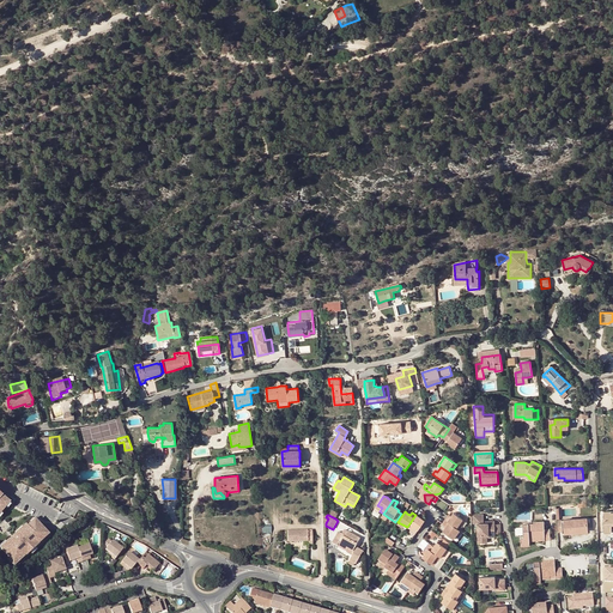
[(412,527),(417,530),(424,521),(416,515),(407,527),(411,530),(412,527)]
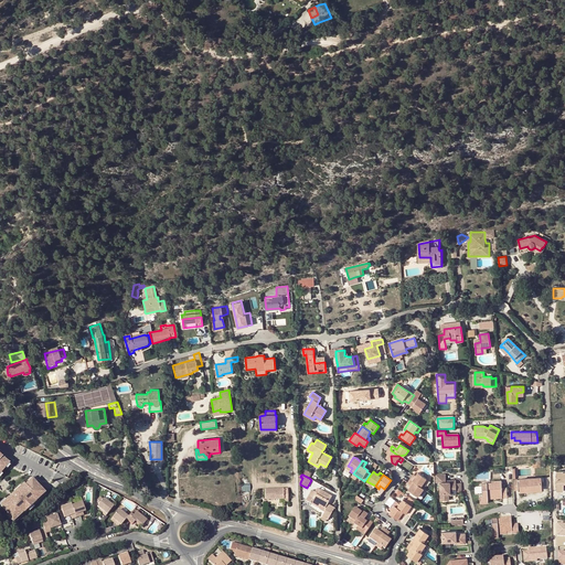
[(413,477),(411,481),(424,490),(426,487),(424,484),(426,481),(417,475),(415,479),(413,477)]
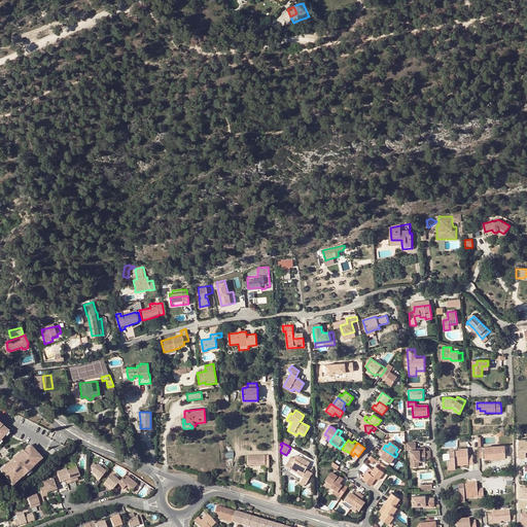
[(415,443),(406,443),(406,451),(410,451),(410,467),(418,466),(418,460),(419,460),(419,458),(424,458),(425,459),(429,459),(429,451),(424,451),(424,448),(418,449),(418,450),(415,450),(415,443)]
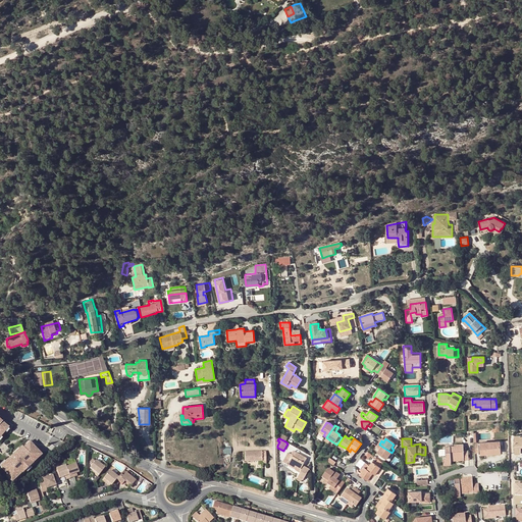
[(474,444),(475,453),(478,453),(478,454),(487,454),(487,450),(492,450),(492,452),(500,452),(500,446),(498,446),(497,441),(474,444)]
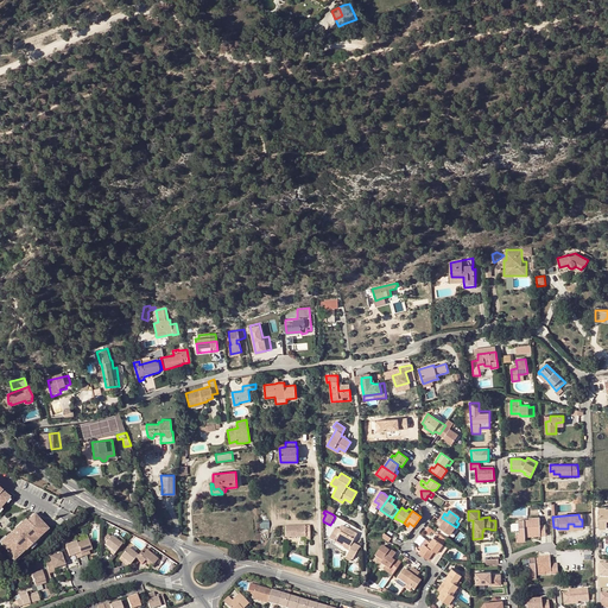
[(27,523),(26,520),(1,544),(16,559),(25,550),(26,551),(38,540),(37,540),(48,531),(35,517),(27,523)]
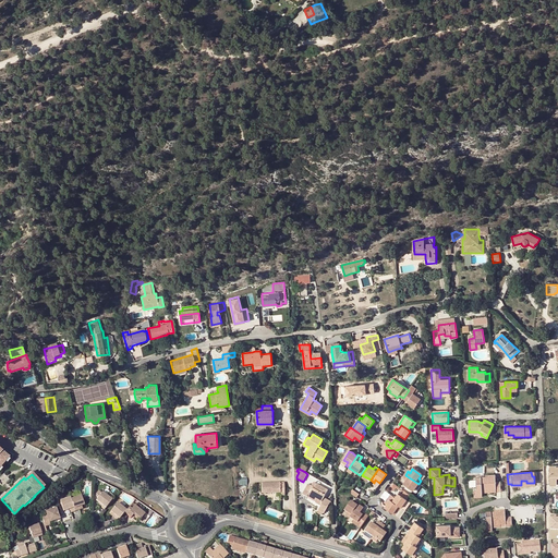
[(419,484),(405,475),(402,478),(407,481),(403,485),(413,492),(419,484)]
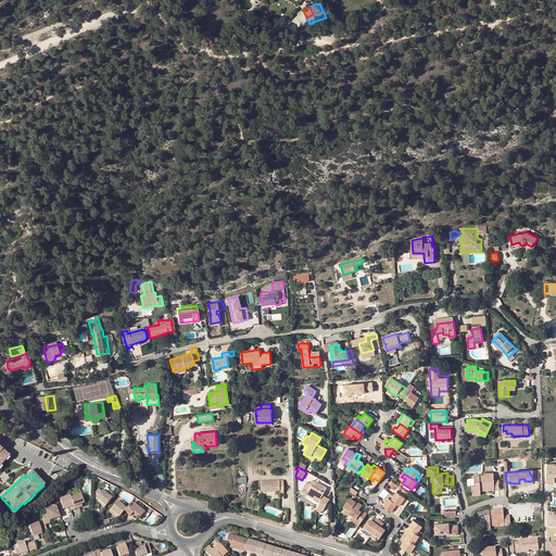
[(494,490),(498,489),(498,480),(494,480),(493,474),(483,474),(483,476),(474,476),(475,481),(475,487),(472,487),(472,493),(480,492),(480,491),(480,483),(488,483),(488,488),(489,488),(494,488),(494,490)]
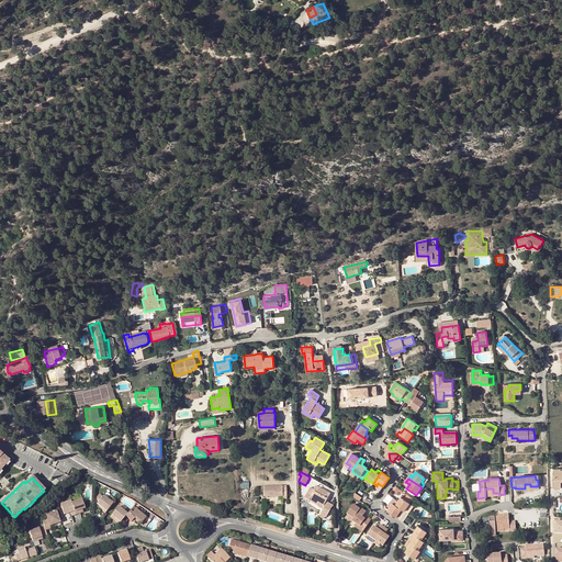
[(287,486),(262,486),(263,497),(281,497),(281,499),(287,499),(287,486)]
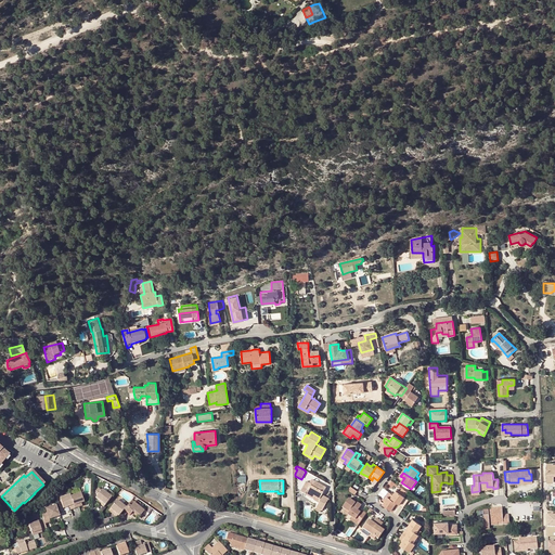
[(300,492),(305,494),(306,492),(320,499),(325,488),(314,481),(313,482),(312,486),(310,485),(306,481),(300,492)]
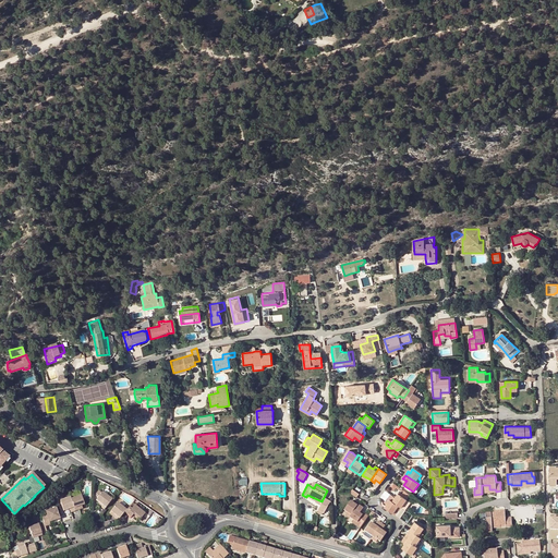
[(104,511),(112,500),(110,499),(104,495),(99,490),(96,494),(99,497),(96,501),(98,504),(101,506),(100,507),(99,508),(104,511)]
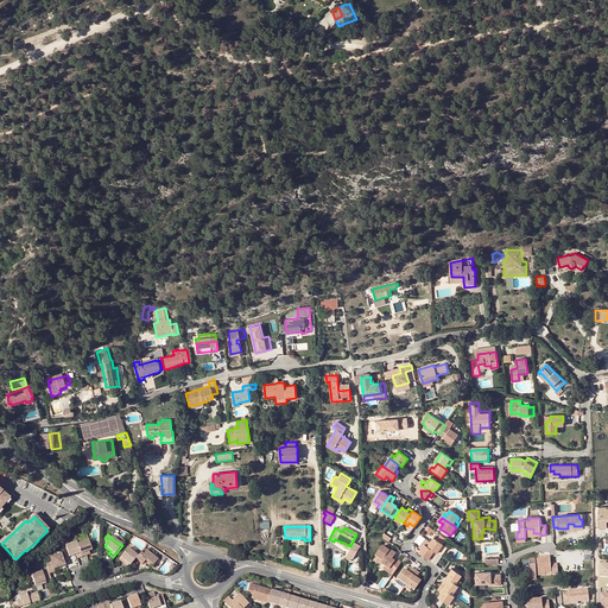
[(436,542),(428,537),(425,540),(424,539),(423,542),(423,545),(424,558),(428,561),(431,556),(434,558),(436,556),(437,553),(442,546),(445,540),(439,536),(436,542)]
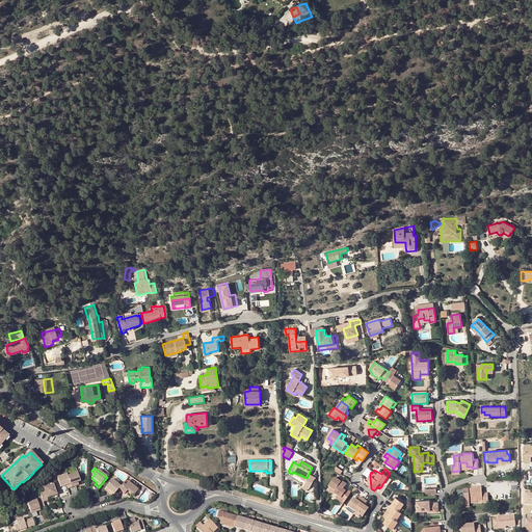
[(293,472),(292,474),(306,481),(308,479),(307,478),(293,472)]
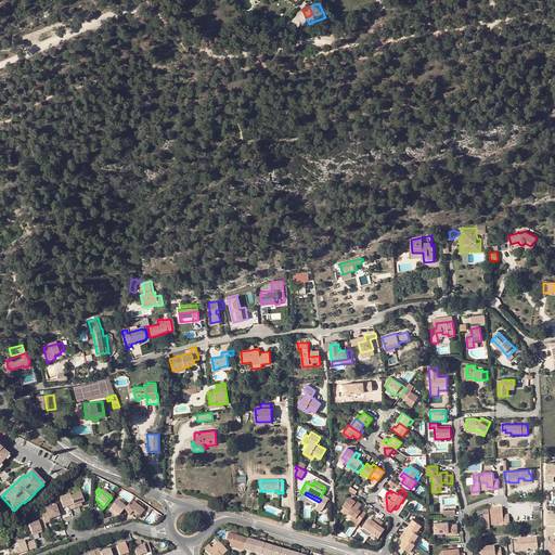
[(71,497),(75,510),(79,507),(78,504),(81,504),(84,503),(81,493),(71,497)]
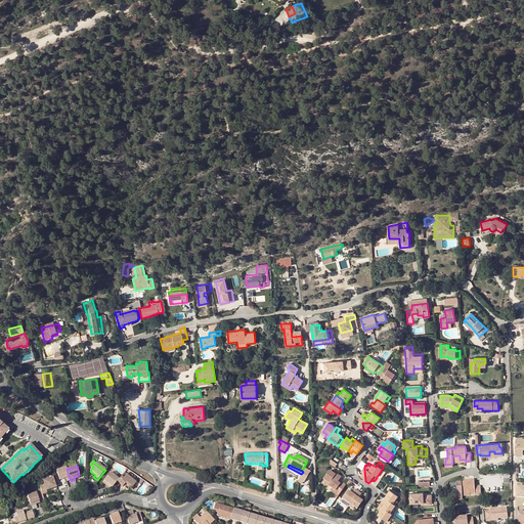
[(67,482),(71,481),(67,469),(67,468),(56,471),(59,480),(66,479),(66,481),(67,482)]
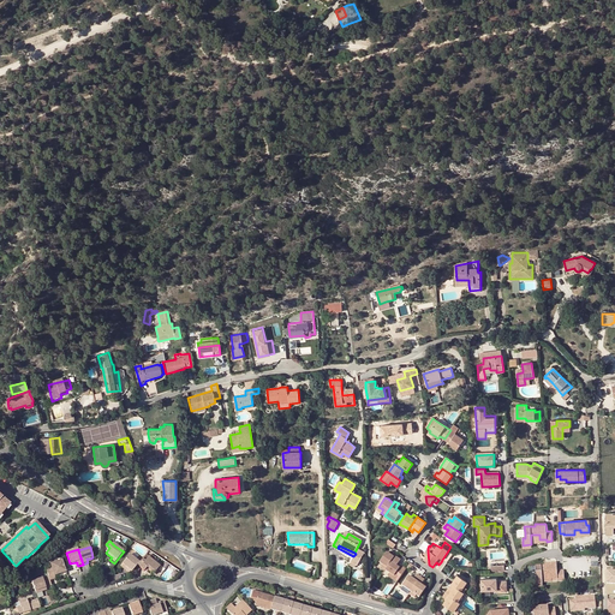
[(356,554),(353,556),(350,563),(351,563),(356,566),(357,567),(364,553),(358,549),(356,554)]
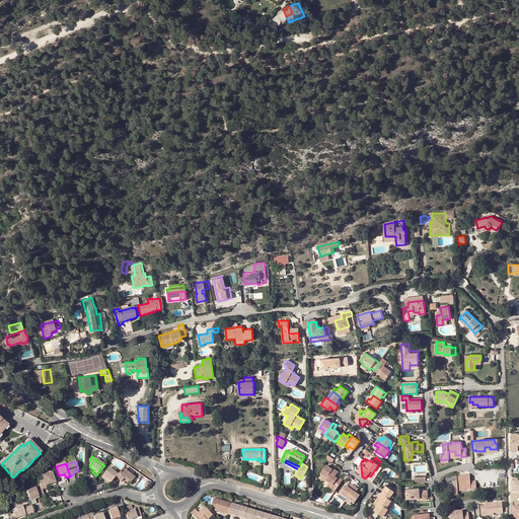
[(322,477),(325,479),(331,471),(325,467),(319,475),(322,477)]
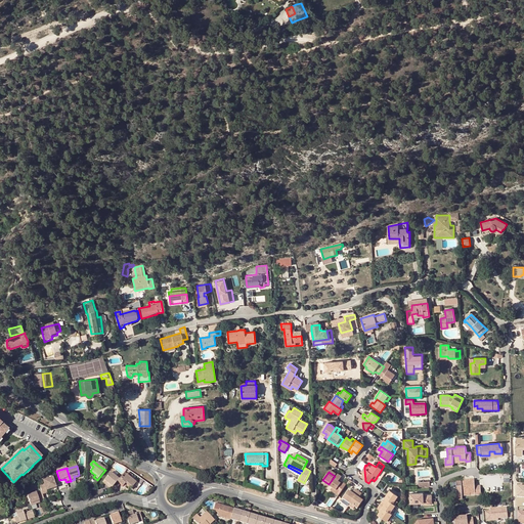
[(106,487),(111,490),(117,482),(119,480),(110,473),(103,481),(108,485),(107,487),(106,487)]
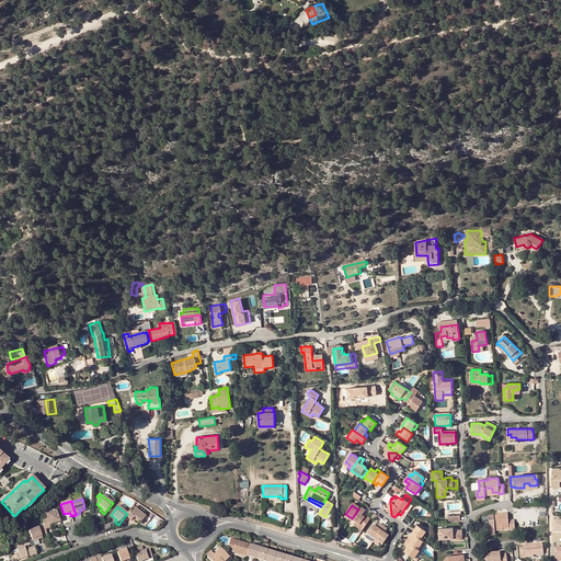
[(137,511),(133,506),(127,514),(125,516),(132,521),(134,518),(145,527),(150,521),(137,511)]
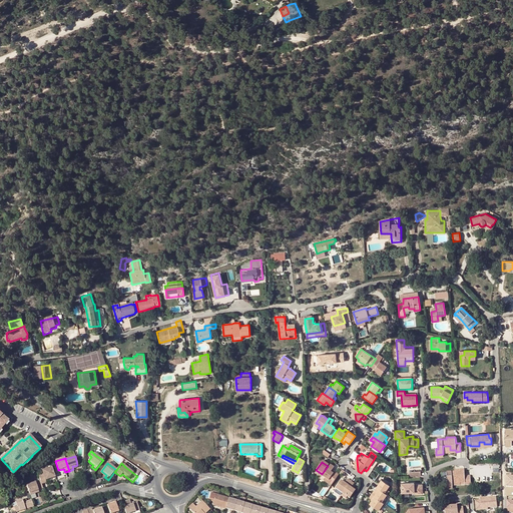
[(322,474),(320,476),(325,479),(327,481),(326,484),(330,487),(332,484),(338,476),(334,473),(332,475),(330,473),(331,471),(333,468),(329,465),(328,466),(322,474)]
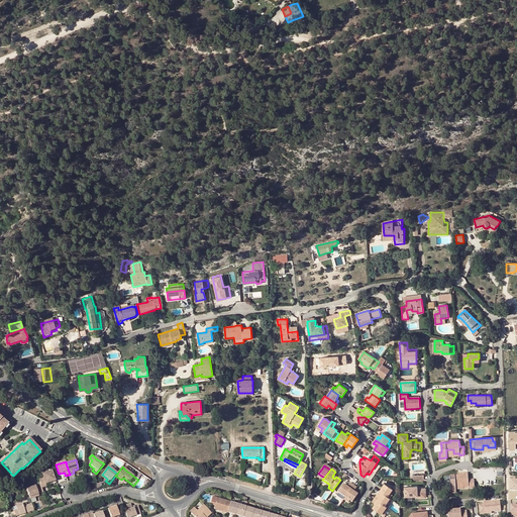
[(42,478),(38,479),(40,485),(41,488),(46,487),(46,485),(56,482),(53,472),(42,476),(42,478)]
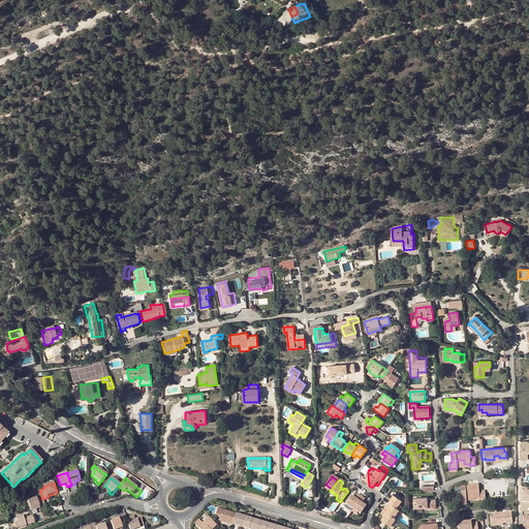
[(478,491),(478,484),(469,485),(469,487),(460,487),(460,492),(461,497),(458,497),(459,503),(466,502),(466,501),(485,500),(485,491),(478,491)]
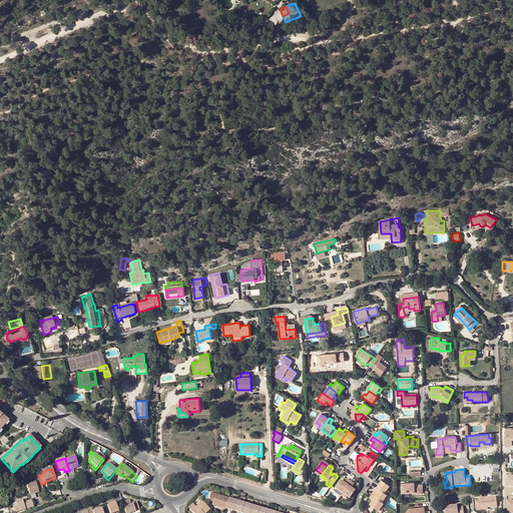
[(342,494),(350,482),(347,480),(344,484),(340,481),(335,489),(338,491),(342,494)]
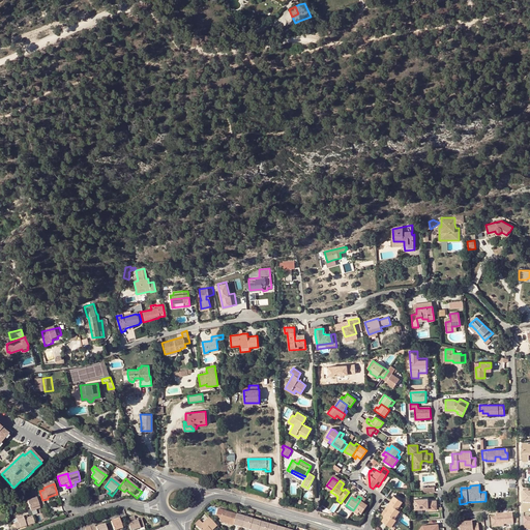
[(393,496),(387,504),(399,511),(401,508),(399,506),(401,502),(393,496)]
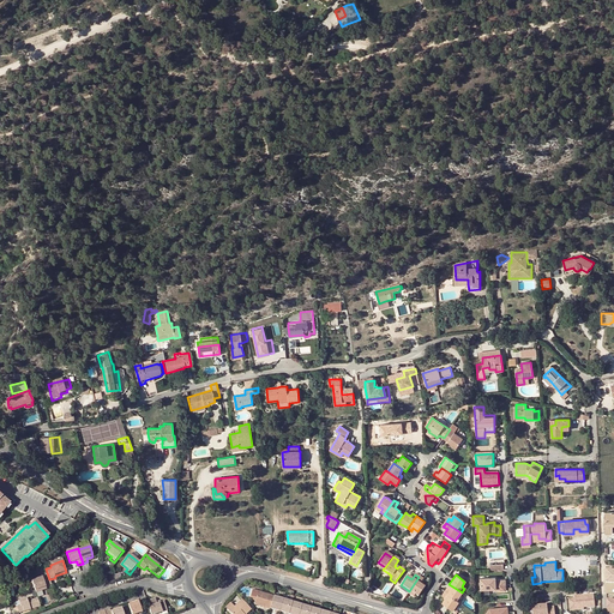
[(31,582),(34,589),(36,594),(42,591),(42,589),(46,588),(52,585),(49,579),(48,576),(31,582)]
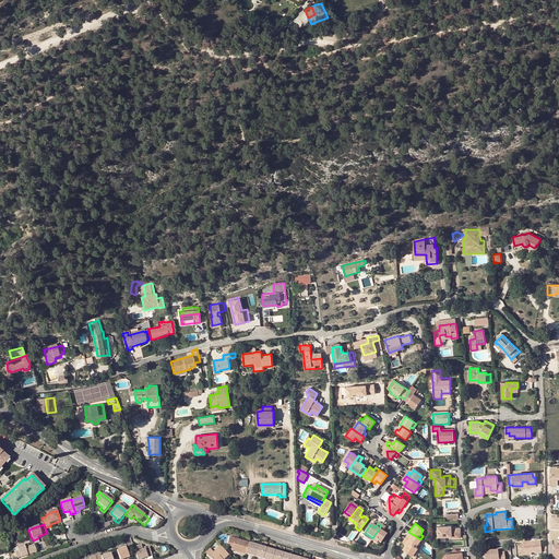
[(385,527),(381,525),(372,538),(377,542),(380,544),(387,535),(382,533),(385,527)]
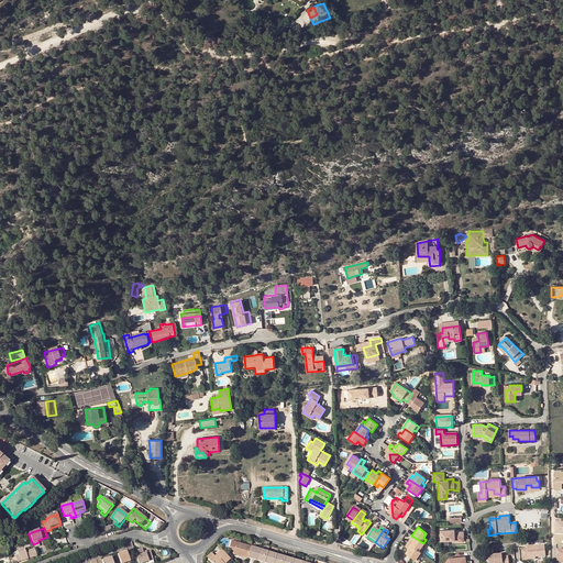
[(453,529),(440,530),(440,540),(454,540),(454,542),(463,542),(463,531),(454,531),(453,529)]
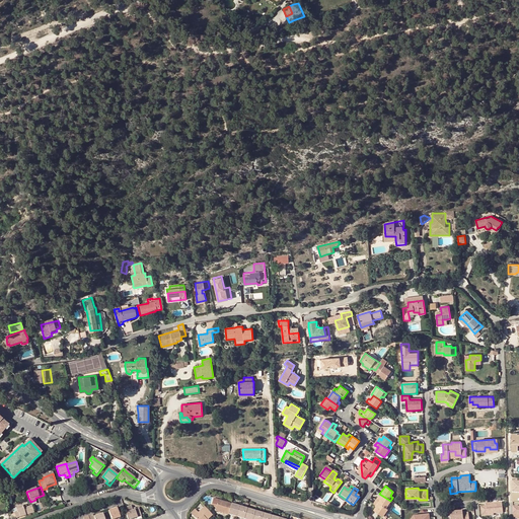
[(390,501),(379,494),(377,497),(380,499),(377,503),(385,508),(390,501)]
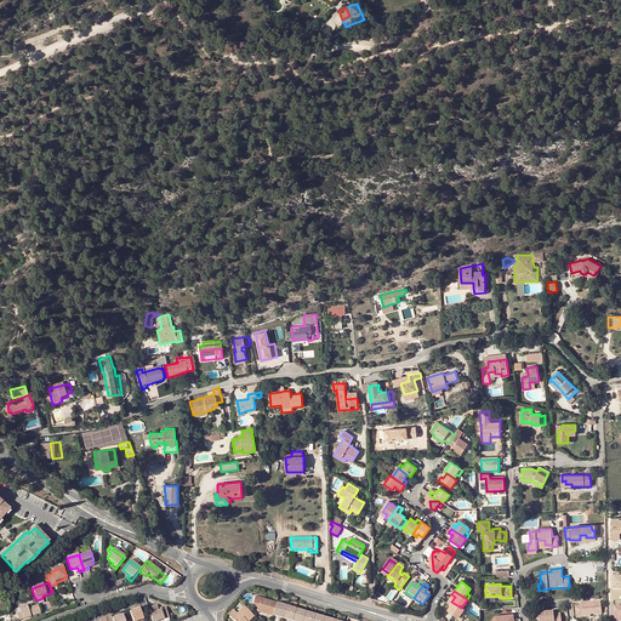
[(272,615),(275,602),(260,598),(256,611),(272,616),(272,615)]
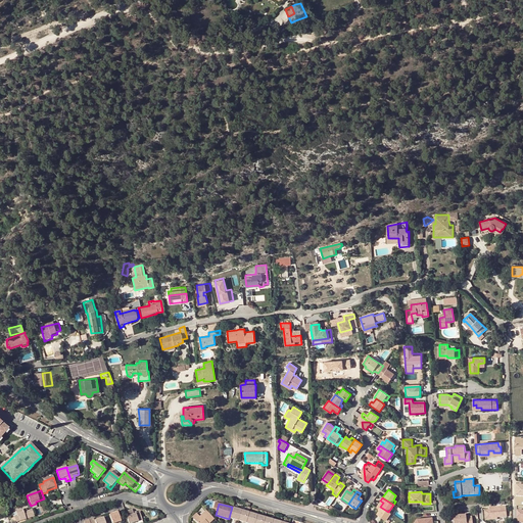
[(380,507),(378,505),(375,508),(378,511),(375,514),(385,521),(390,514),(388,512),(380,507)]
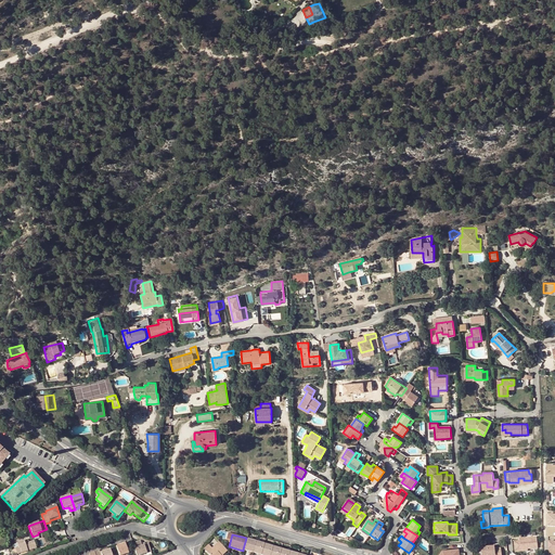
[(255,541),(246,538),(243,550),(252,552),(255,541)]
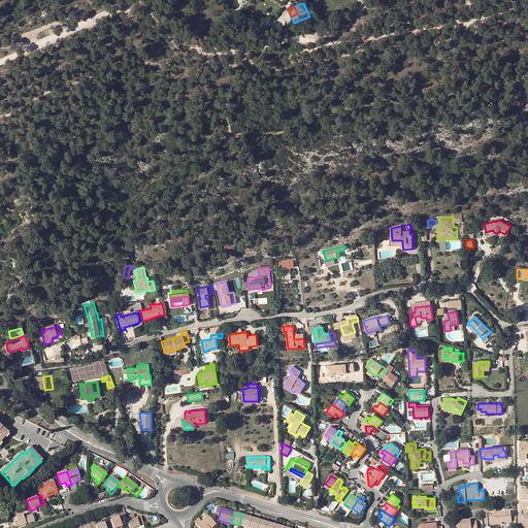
[(509,512),(494,513),(494,515),(489,515),(490,525),(495,525),(495,523),(510,522),(509,512)]
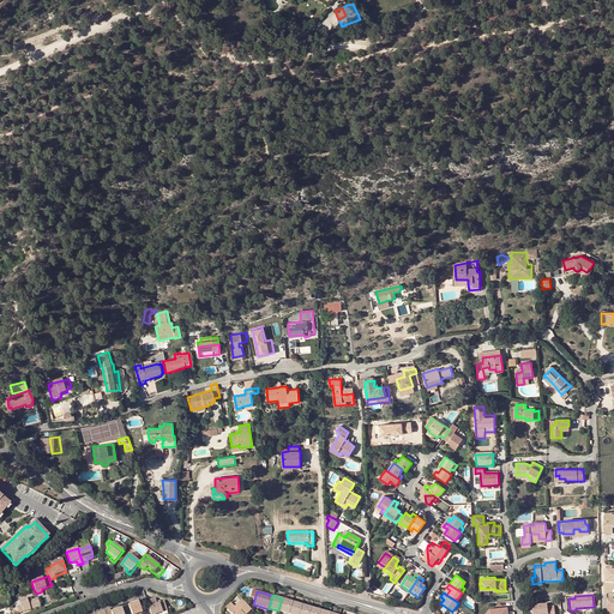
[(18,613),(20,613),(41,607),(37,599),(32,601),(31,599),(28,601),(28,600),(19,602),(20,606),(17,607),(18,613)]
